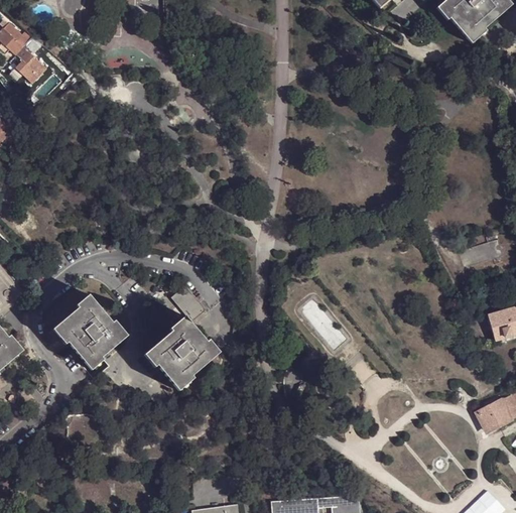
[(448,0),(439,8),(470,45),(509,11),(500,0),(448,0)]
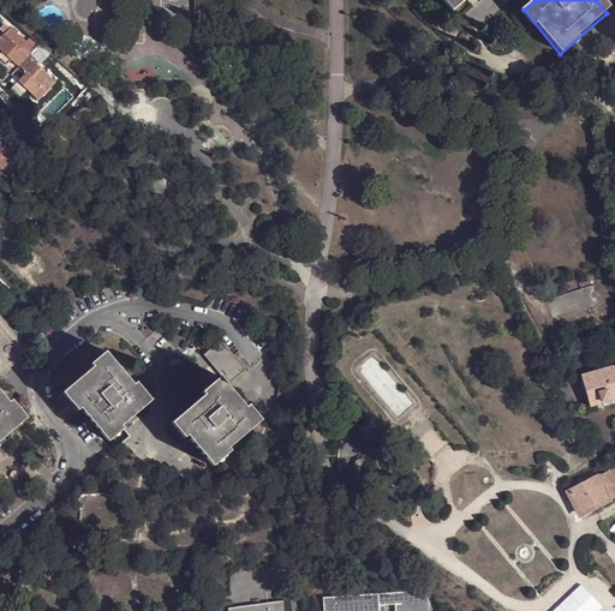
[(18,61),(29,54),(25,51),(31,42),(27,39),(11,24),(0,35),(0,45),(4,48),(11,55),(18,61)]
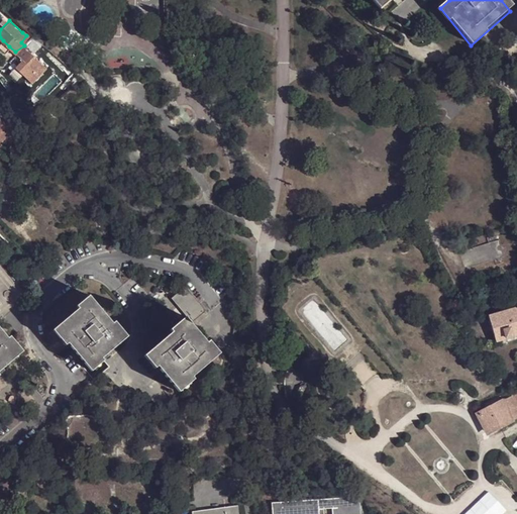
[(25,28),(22,32),(26,35),(21,42),(24,45),(35,37),(25,28)]
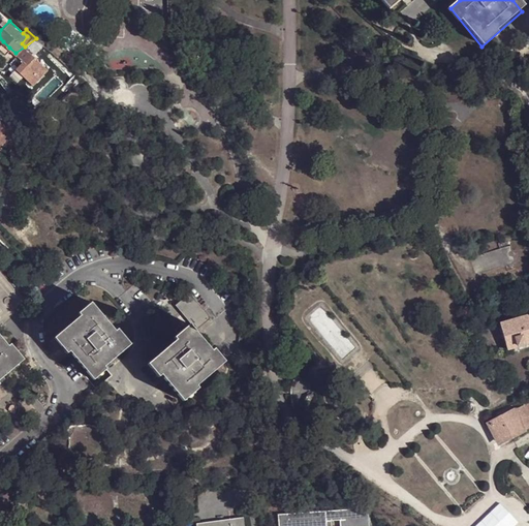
[(31,52),(40,41),(36,38),(25,47),(31,52)]
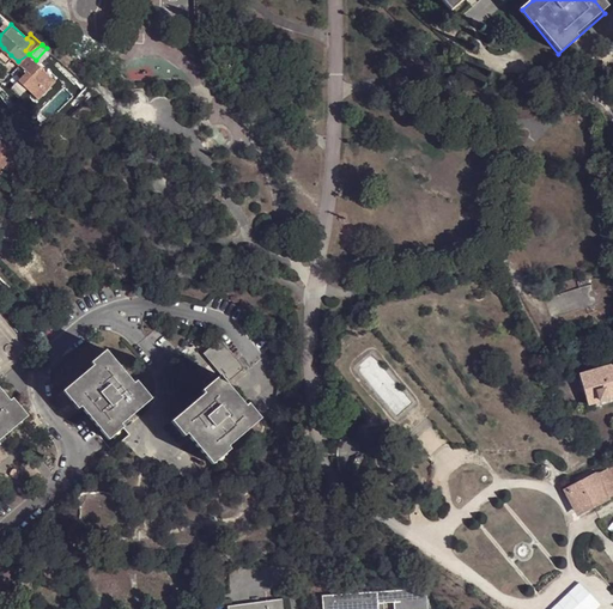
[(4,48),(0,52),(0,55),(6,61),(11,55),(4,48)]
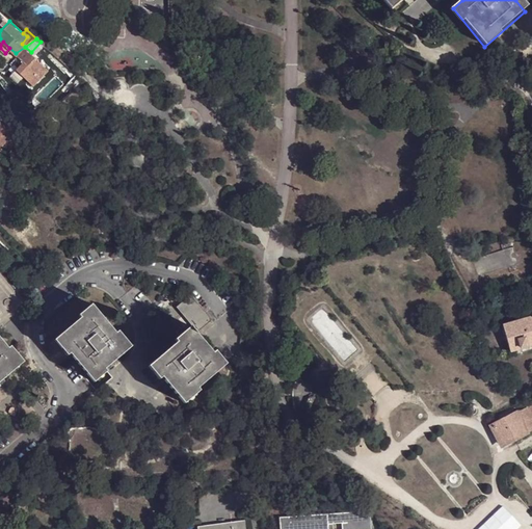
[(45,64),(25,47),(16,53),(22,59),(30,67),(37,73),(45,64)]
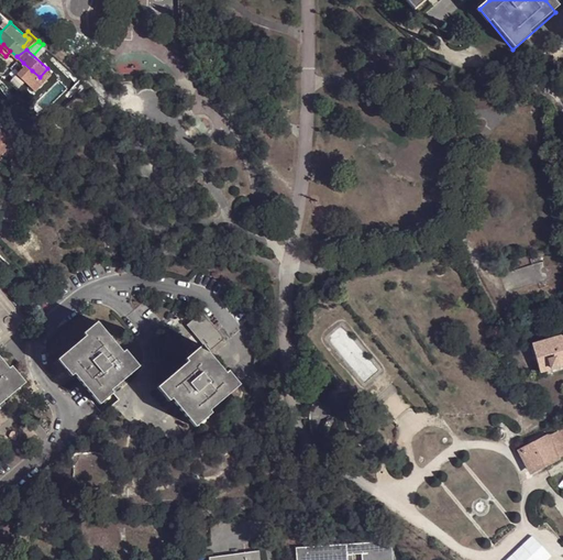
[(24,78),(32,70),(23,63),(17,70),(24,78)]
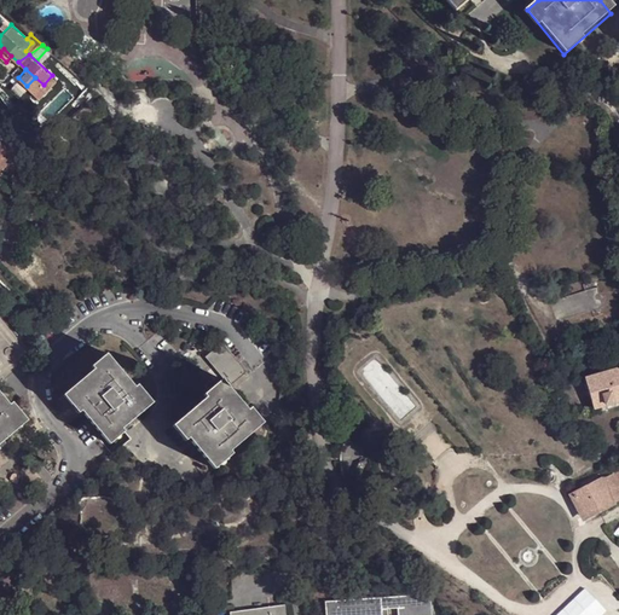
[(27,86),(18,77),(10,87),(21,96),(28,87),(27,86)]
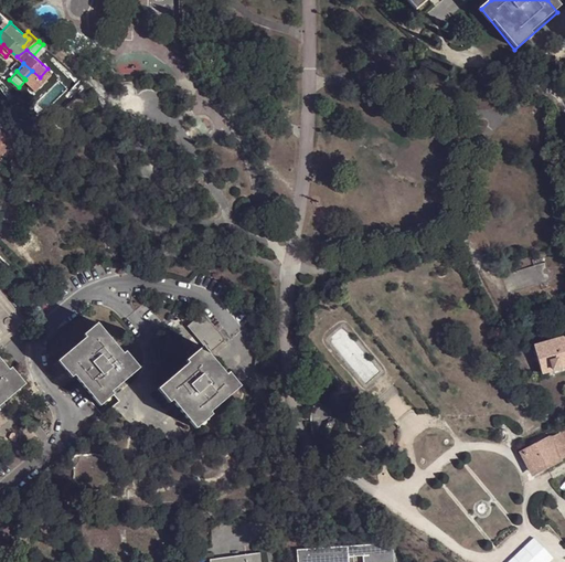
[(32,71),(24,78),(25,80),(33,86),(40,77),(32,71)]
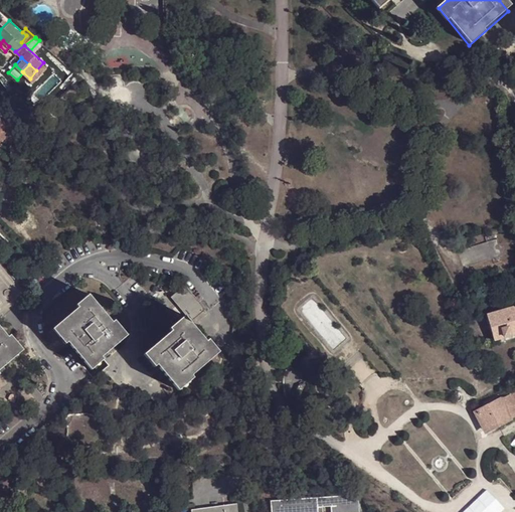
[(81,78),(76,73),(71,77),(75,82),(81,78)]
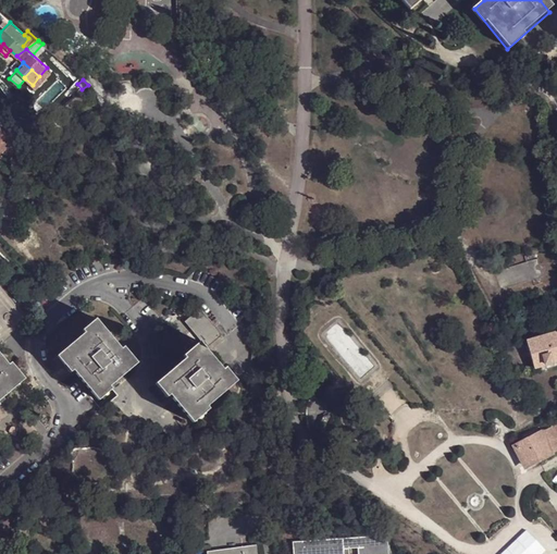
[(0,149),(16,139),(9,127),(2,131),(0,127),(0,149)]
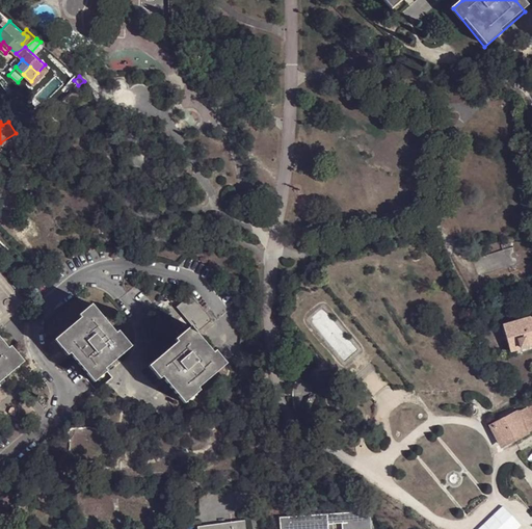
[(473,256),(477,272),(519,261),(513,244),(473,256)]
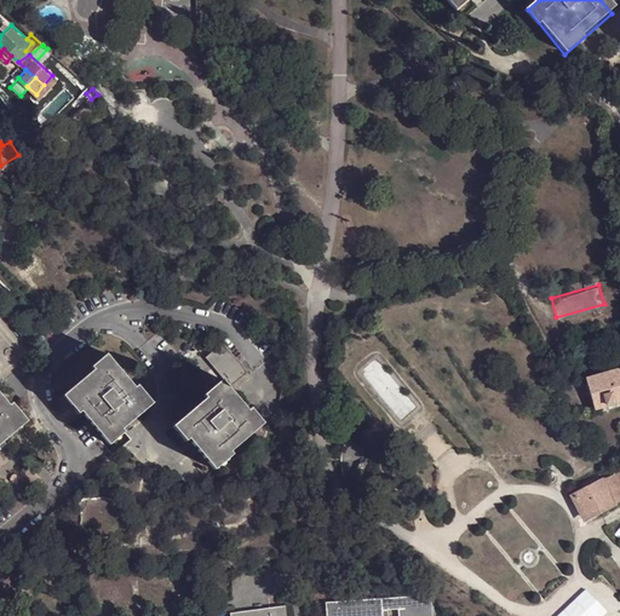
[(223,381),(228,387),(247,370),(223,341),(206,356),(225,380),(223,381)]
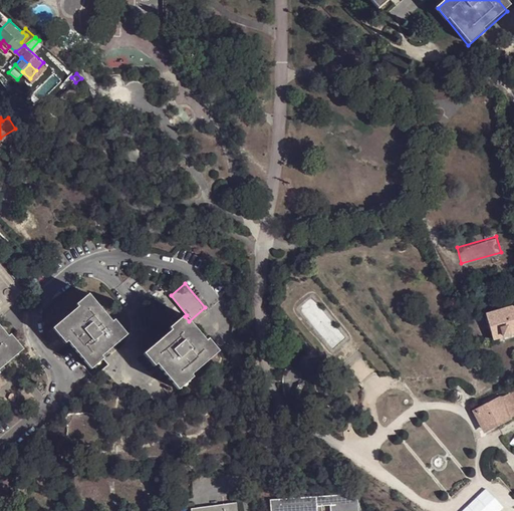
[(88,292),(75,302),(78,305),(90,295),(88,292)]
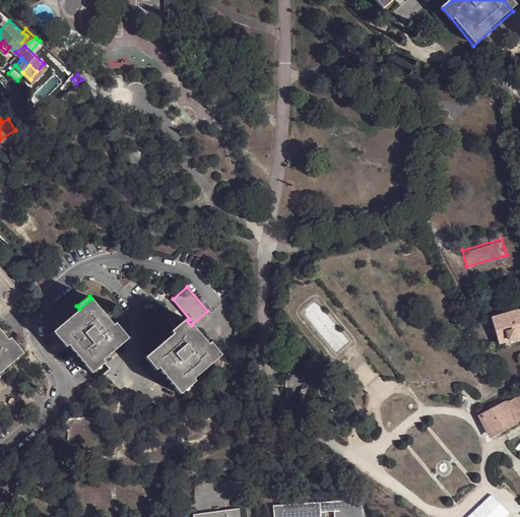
[(102,359),(125,339),(113,324),(91,299),(79,309),(56,329),(68,343),(89,369),(102,359)]
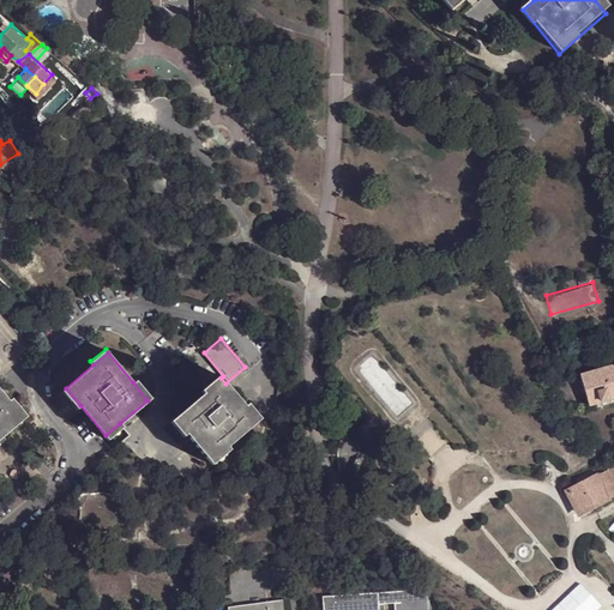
[(579,373),(588,403),(613,394),(613,363),(612,364),(612,363),(579,373)]
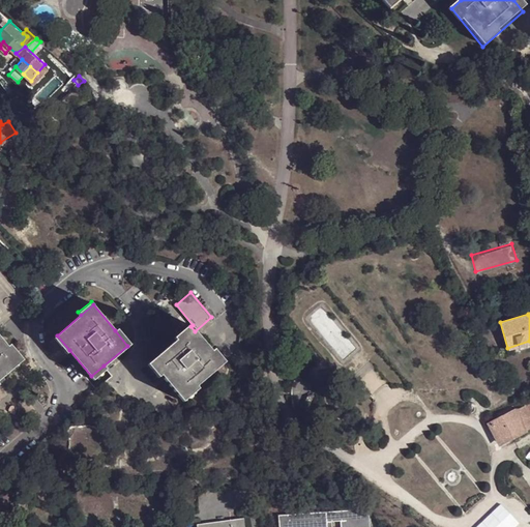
[(176,339),(190,326),(188,324),(174,337),(176,339)]
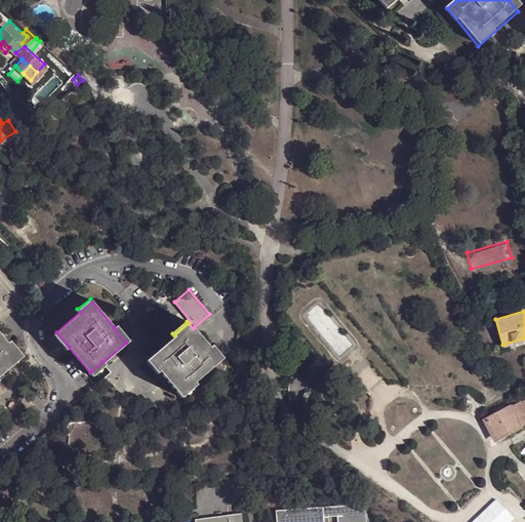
[(194,382),(220,360),(210,347),(193,328),(189,323),(174,335),(149,358),(159,370),(179,395),(194,382)]
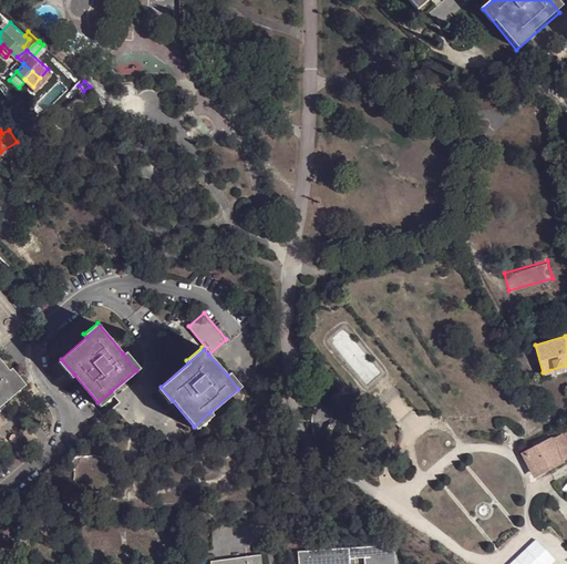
[(126,351),(123,354),(136,370),(140,368),(126,351)]
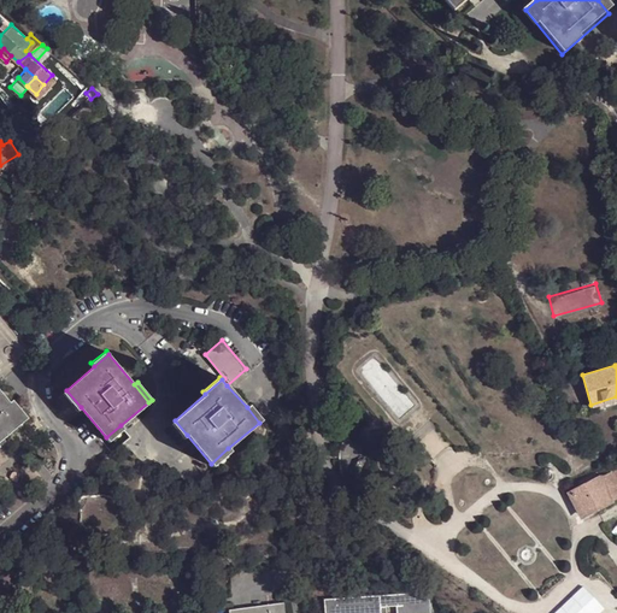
[(0,389),(0,438),(24,419),(10,402),(0,389)]
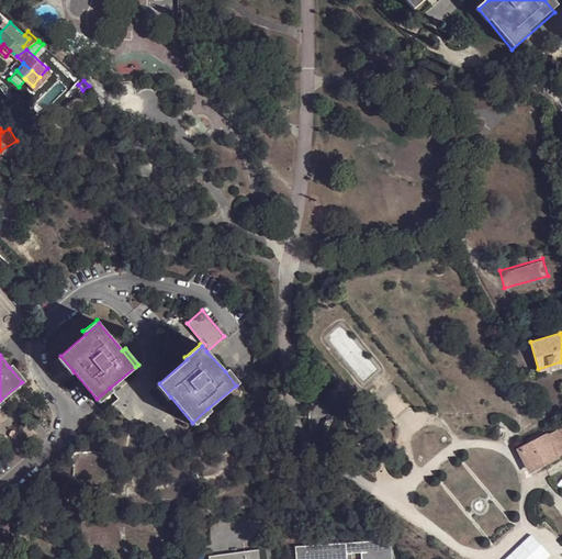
[(58,358),(70,373),(74,371),(60,356),(58,358)]
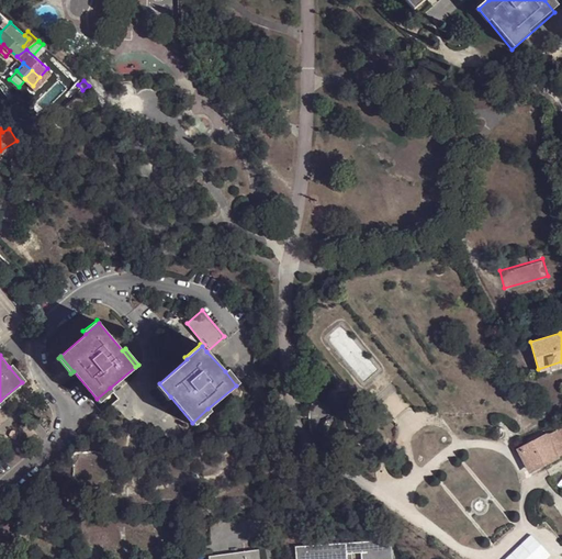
[(25,380),(11,364),(9,367),(22,382),(25,380)]
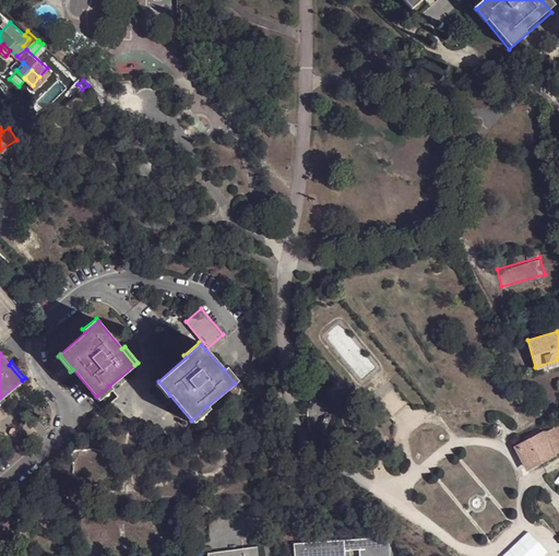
[(238,380),(225,367),(224,369),(235,383),(238,380)]
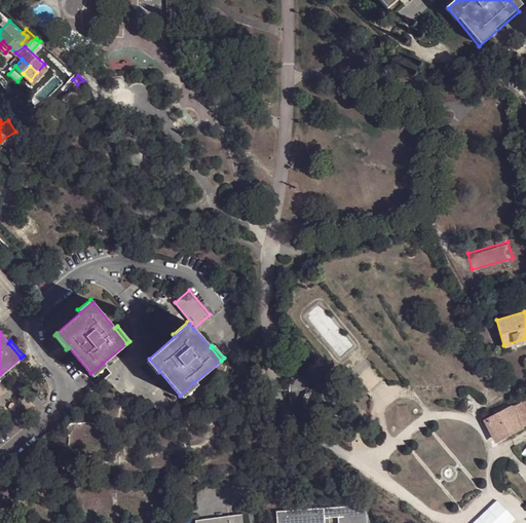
[(159,371),(149,359),(147,361),(157,372),(159,371)]
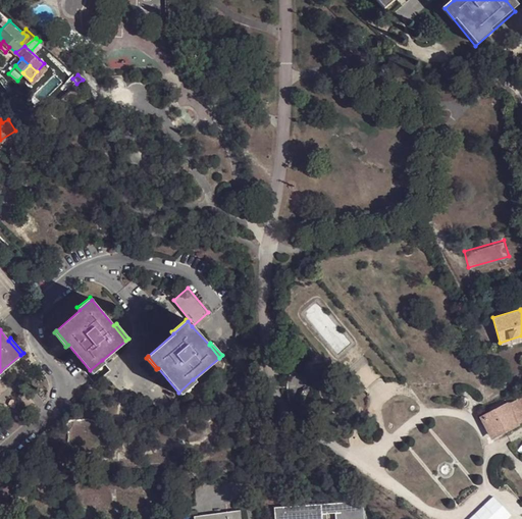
[(92,373),(104,363),(102,360),(90,370),(92,373)]
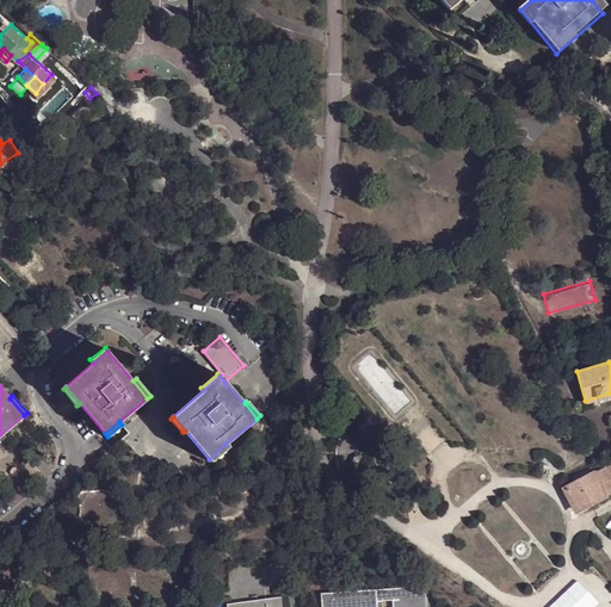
[(211,460),(228,446),(226,444),(209,459),(211,460)]
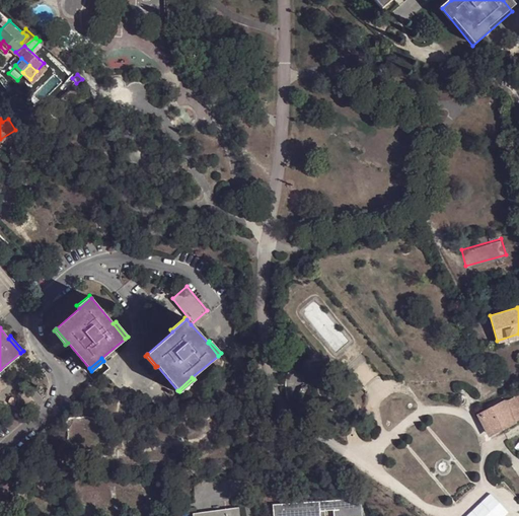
[(501,400),(483,410),(478,412),(488,431),(511,420),(511,418),(518,415),(518,388),(511,392),(512,395),(501,400)]
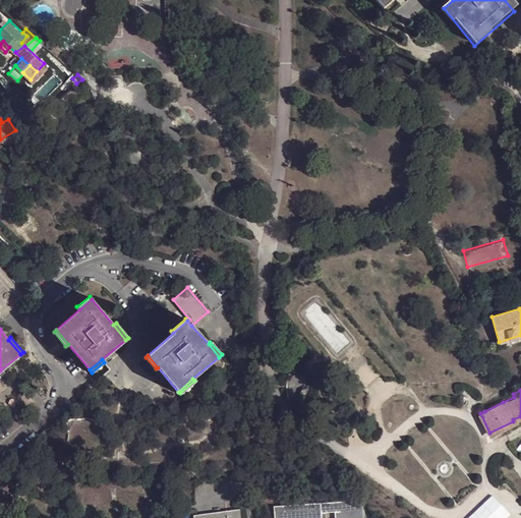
[(514,397),(513,394),(511,392),(501,398),(503,402),(514,397)]
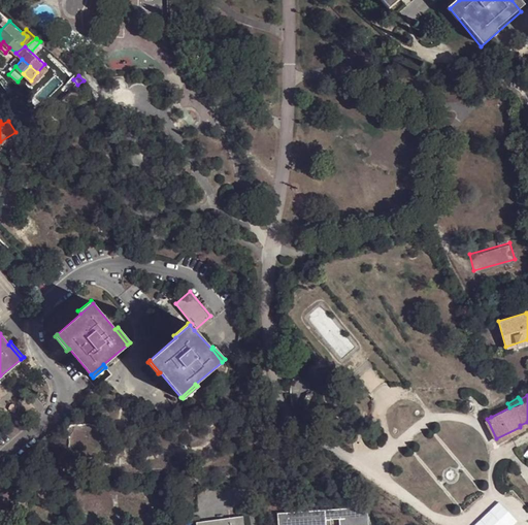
[(491,417),(509,407),(507,403),(489,413),(491,417)]
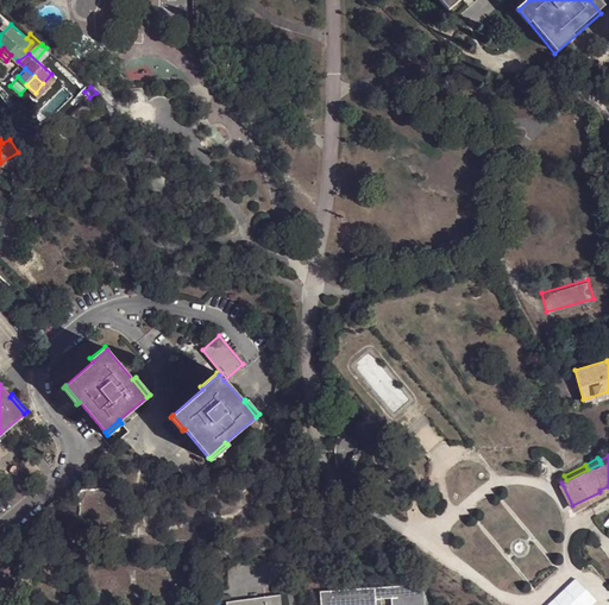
[(422,604),(422,584),(319,591),(320,604),(422,604)]
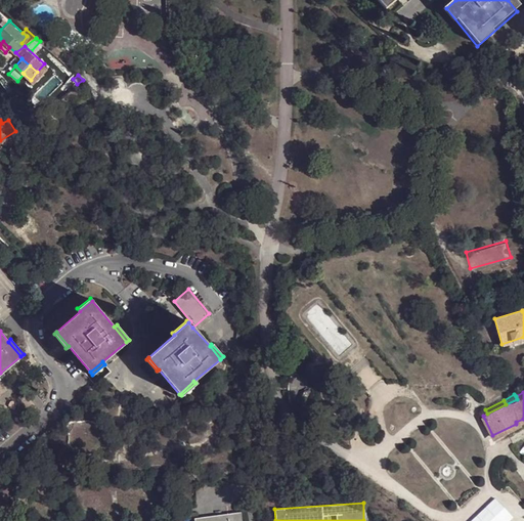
[(241,520),(239,511),(193,517),(193,520),(241,520)]
